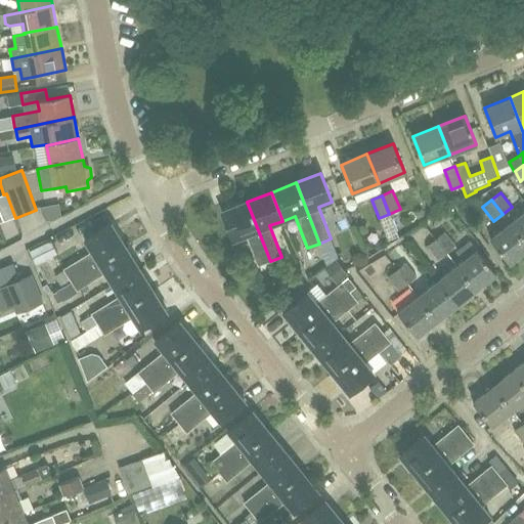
[(270,261),(247,202),(222,211),(233,239),(245,235),(257,266),(270,261)]
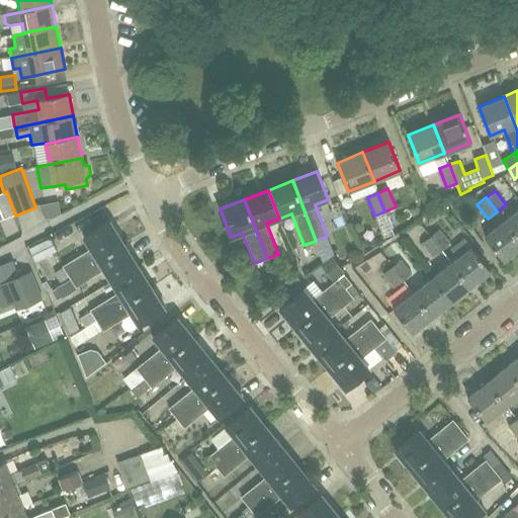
[(517,240),(517,209),(503,222),(517,240)]
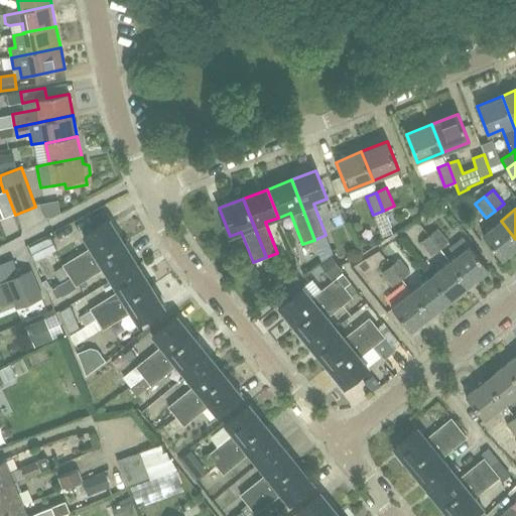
[(84,236),(91,247),(61,265),(69,276),(123,242),(110,220),(84,236)]
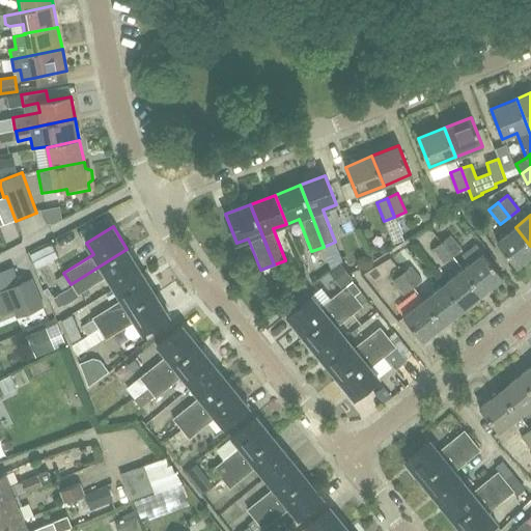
[(515,268),(530,254),(530,246),(515,227),(496,243),(515,268)]
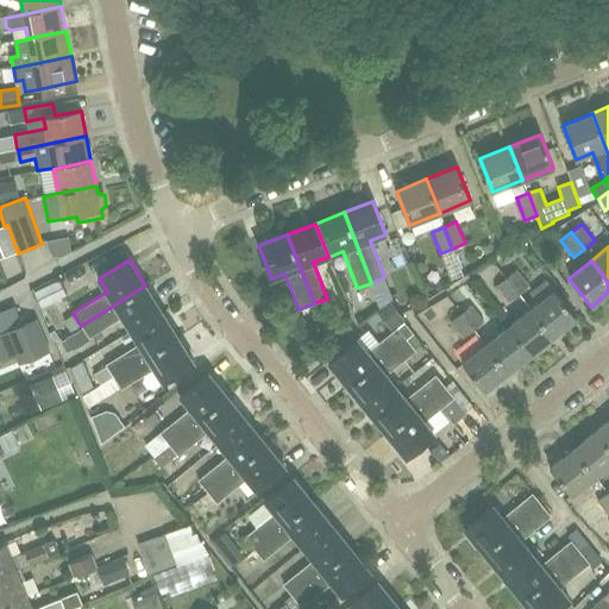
[(506,277),(519,294),(529,286),(516,269),(506,277)]
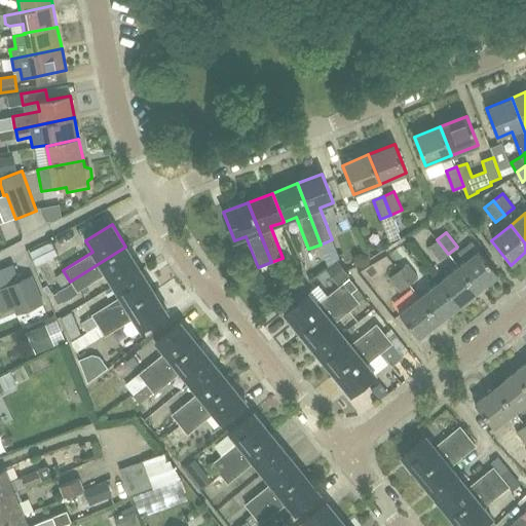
[(439,261),(448,254),(437,239),(427,247),(439,261)]
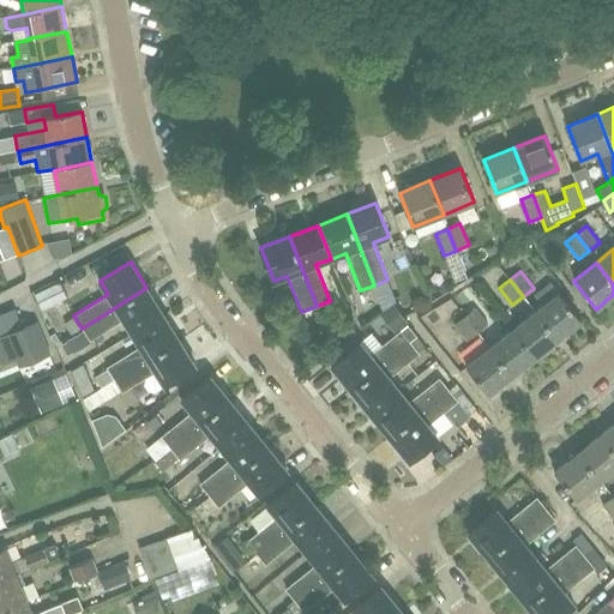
[(41,311),(66,298),(59,281),(34,293),(41,311)]
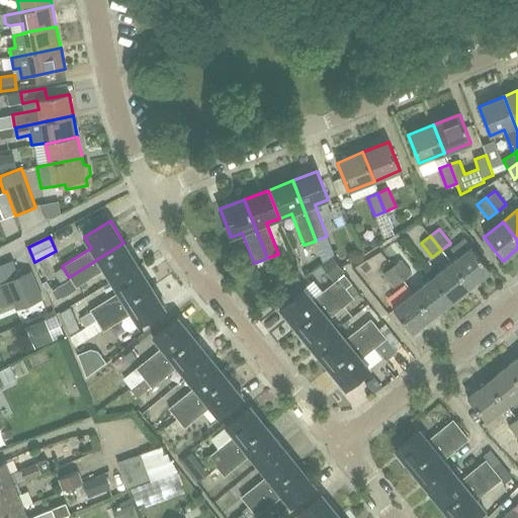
[(111,281),(138,265),(123,243),(69,277),(76,287),(104,269),(111,281)]
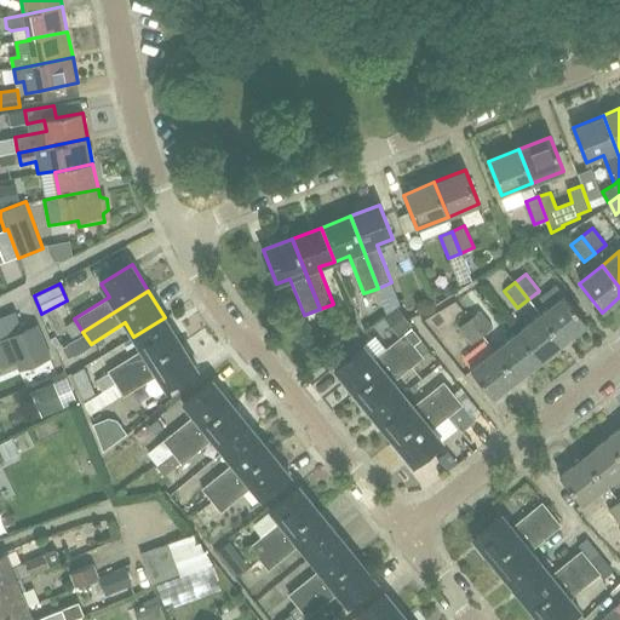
[(540,314),(563,344),(586,325),(563,296),(540,314)]
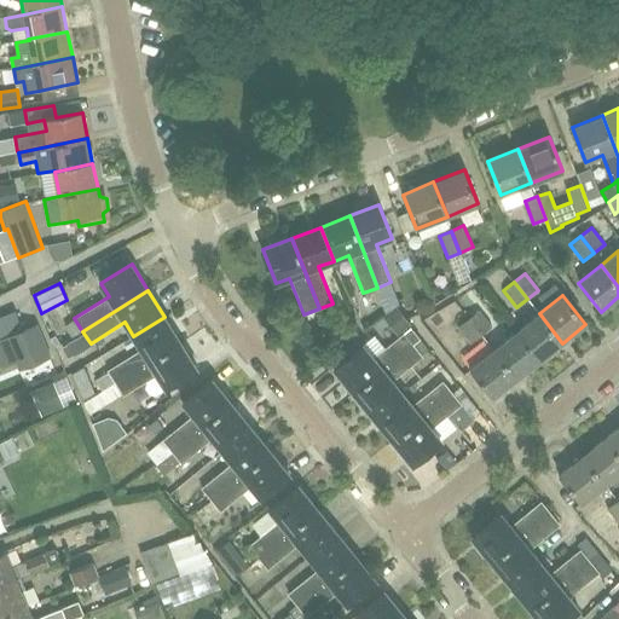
[(468,318),(481,335),(492,327),(478,310),(468,318)]
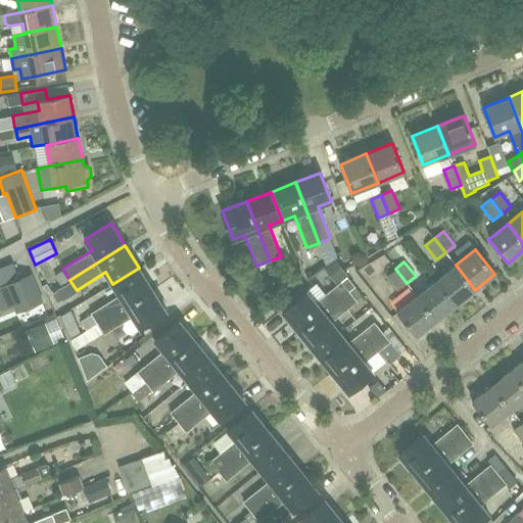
[(456,305),(475,290),(456,265),(436,280),(456,305)]
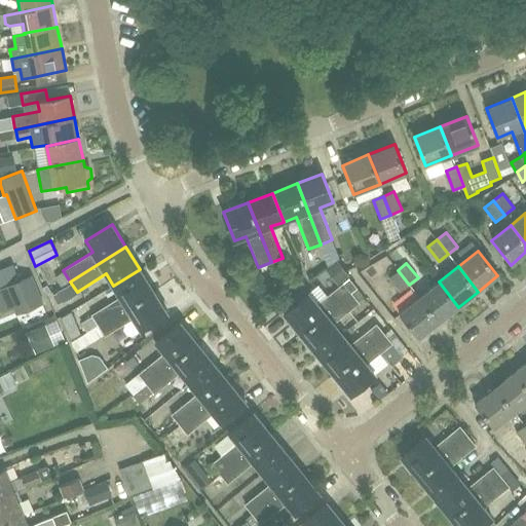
[(98,326),(153,291),(140,269),(113,286),(120,297),(91,314),(91,316),(98,326)]
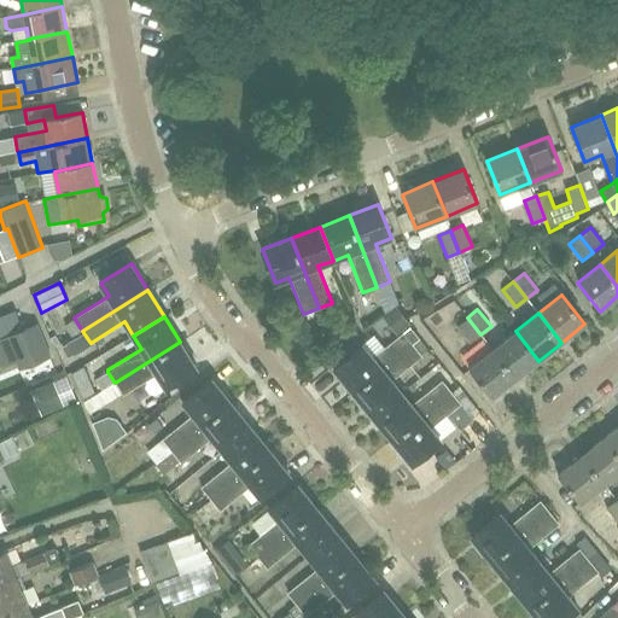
[(470,344),(481,334),(467,318),(456,327),(470,344)]
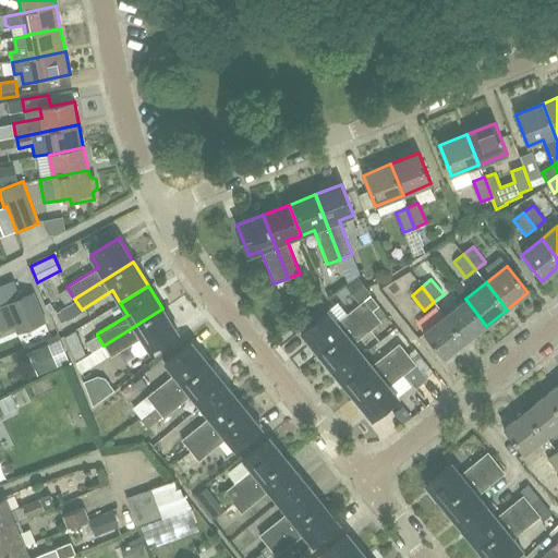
[(315,311),(325,303),(318,288),(306,293),(315,311)]
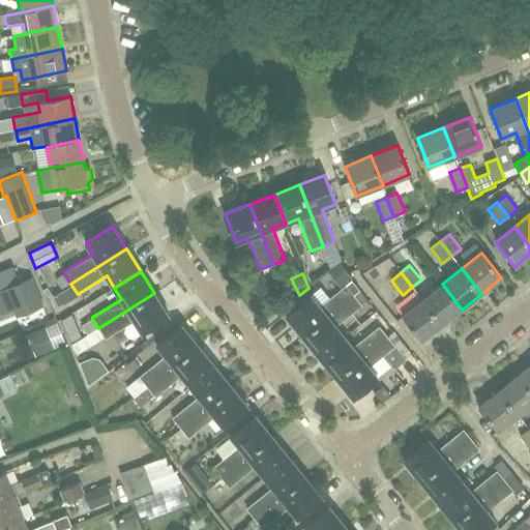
[(21,283),(32,311),(42,306),(31,278),(21,283)]
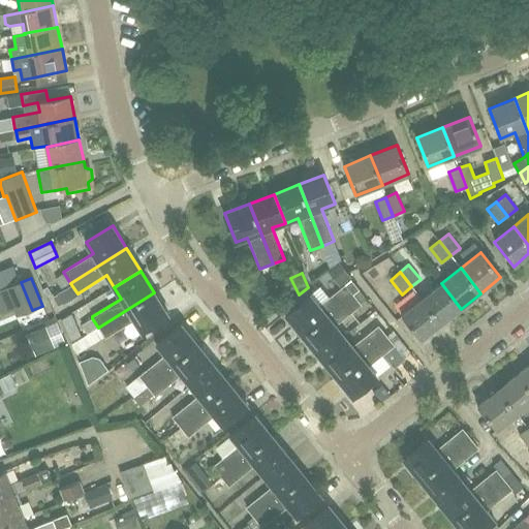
[(303,335),(360,290),(349,278),(339,286),(341,288),(327,300),(318,288),(286,314),(303,335)]
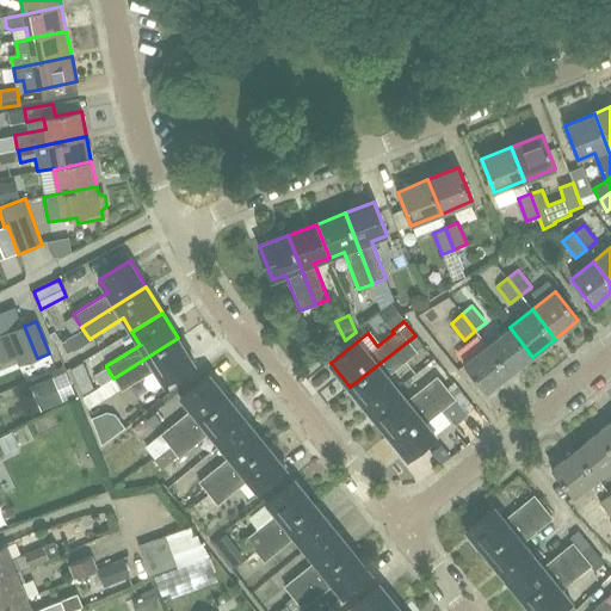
[(37,358),(24,326),(8,333),(22,365),(37,358)]
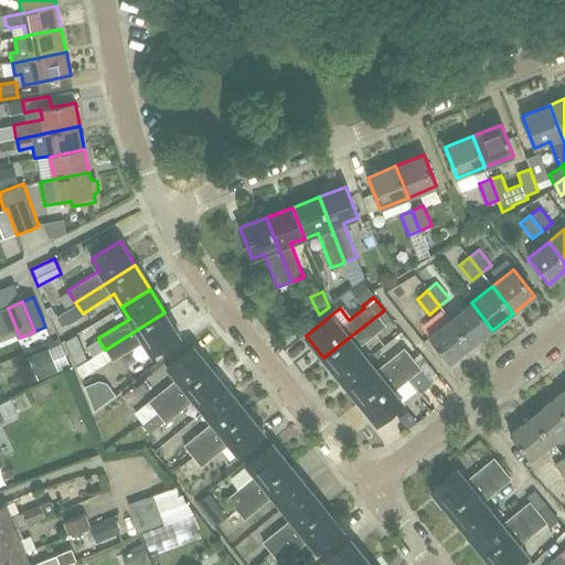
[(471,345),(492,330),(471,302),(450,319),(471,345)]
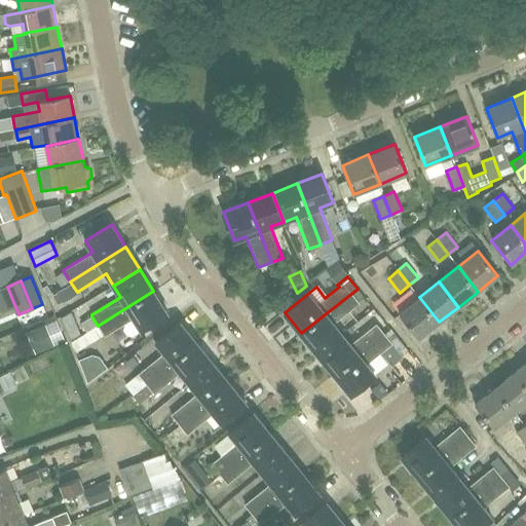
[(317,353),(342,334),(341,334),(358,321),(349,310),(359,303),(358,302),(364,297),(358,289),(301,333),(317,353)]
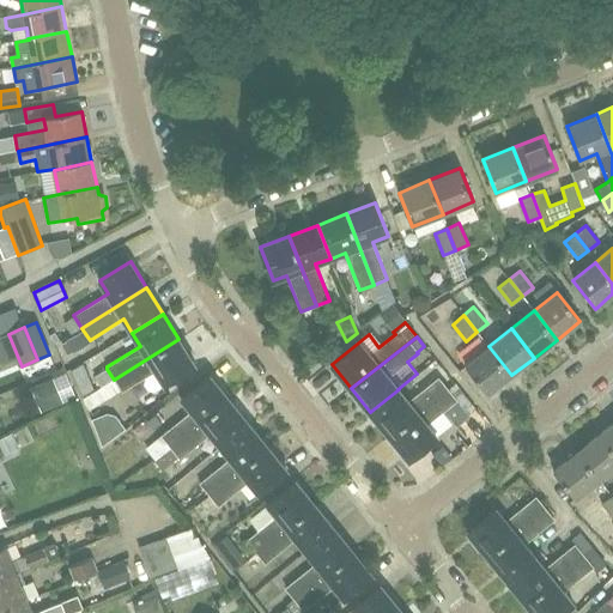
[(122,392),(156,371),(164,384),(195,366),(178,339),(114,380),(122,392)]
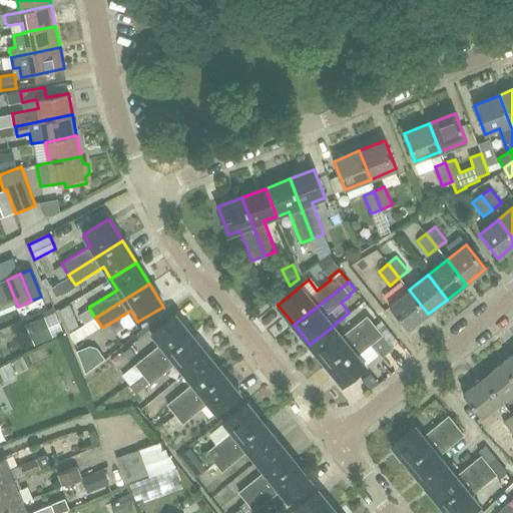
[(409,330),(428,314),(409,290),(390,306),(409,330)]
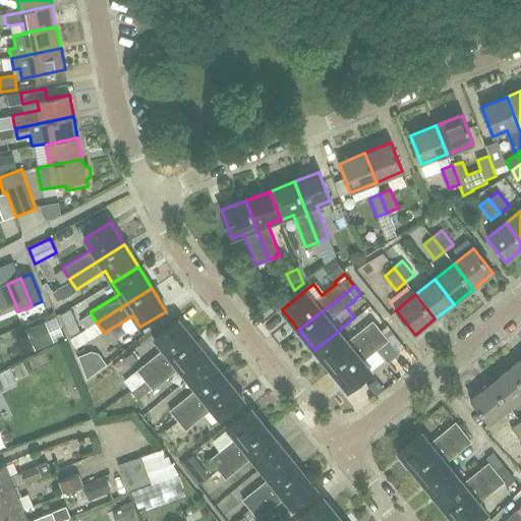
[(64,338),(56,317),(26,330),(35,350),(64,338)]
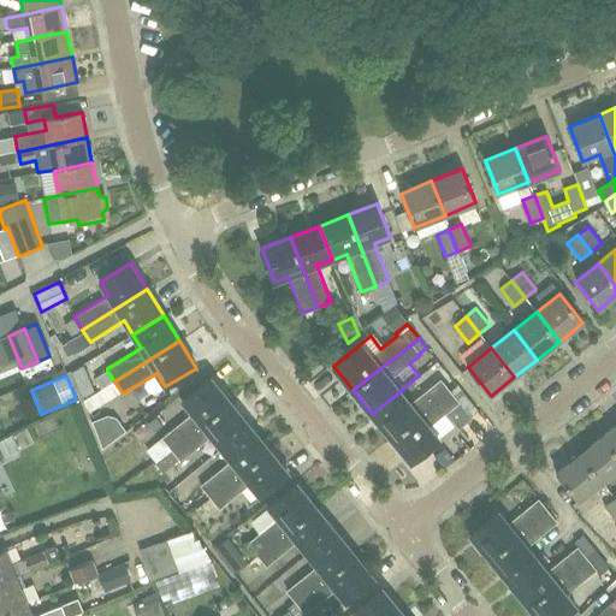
[(161,458),(231,402),(212,378),(183,401),(193,412),(160,438),(163,439),(146,454),(154,463),(161,458)]
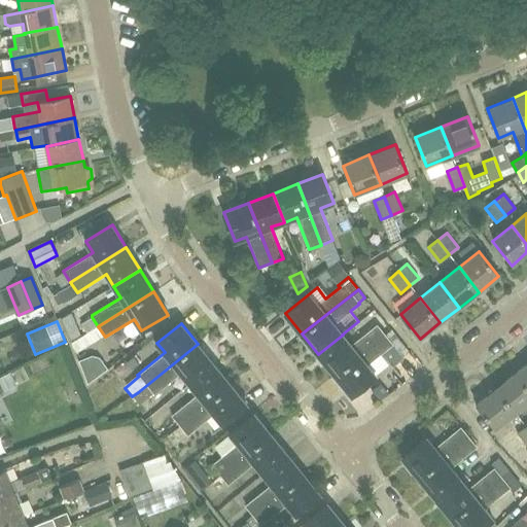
[(335,375),(385,335),(377,324),(351,345),(343,335),(318,354),(335,375)]
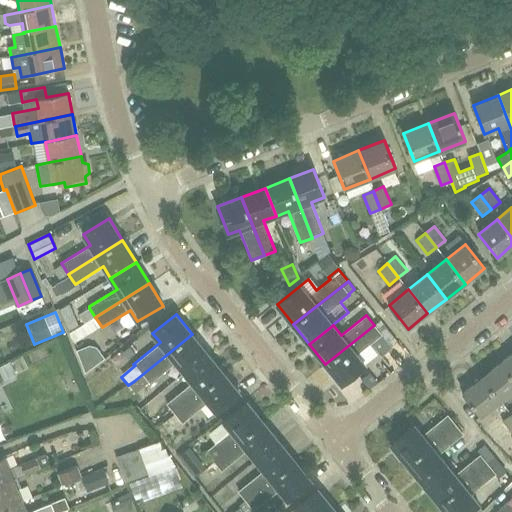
[(394,342),(378,323),(374,325),(325,364),(341,385),(365,366),(364,365),(379,352),(382,356),(392,348),(390,345),(394,342)]
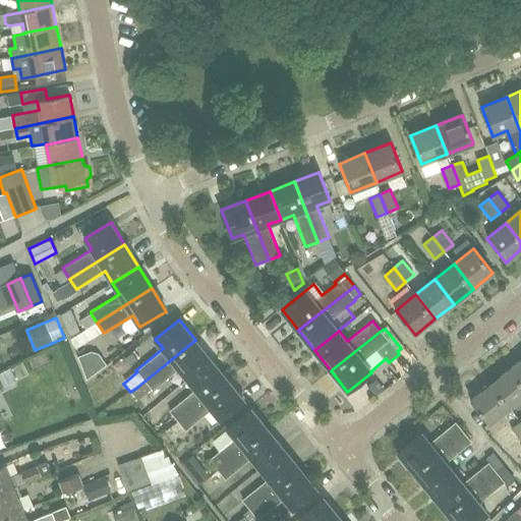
[(81,350),(92,345),(85,332),(74,338),(81,350)]
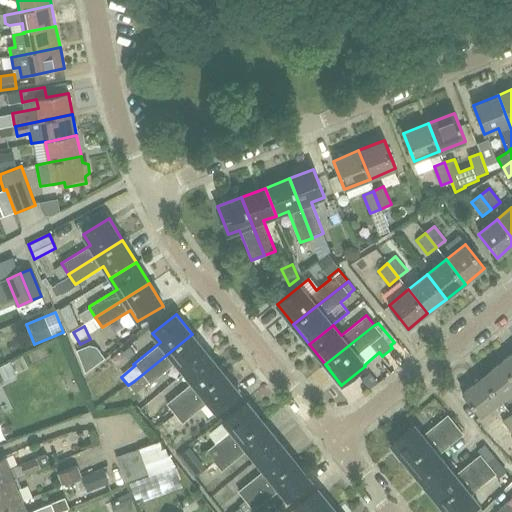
[(185,373),(208,354),(192,334),(134,381),(140,389),(149,383),(150,383),(176,362),(185,373)]
